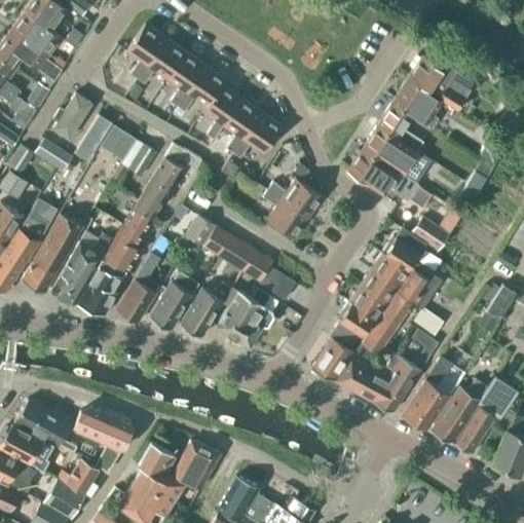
[(59,25),(69,10),(53,0),(34,0),(26,11),(52,31),(58,24),(59,25)]
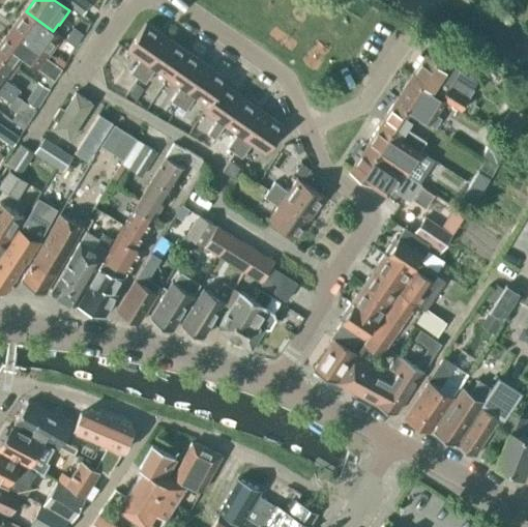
[(83,0),(67,0),(65,3),(65,4),(84,17),(92,6),(83,0)]
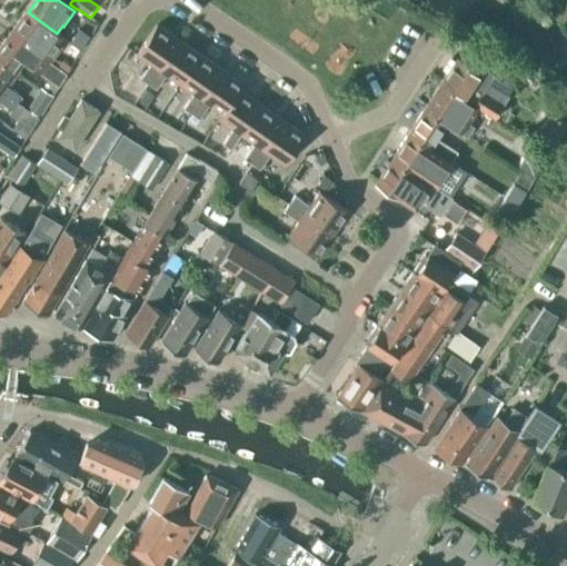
[(50,62),(58,53),(67,41),(57,33),(28,12),(11,35),(50,62)]
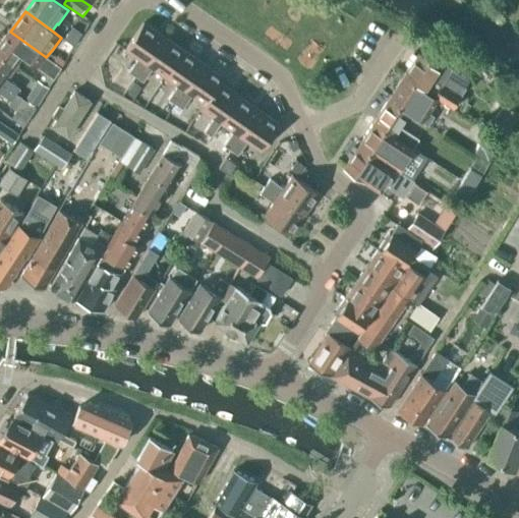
[(136,79),(165,39),(145,25),(126,52),(139,61),(130,74),(136,79)]
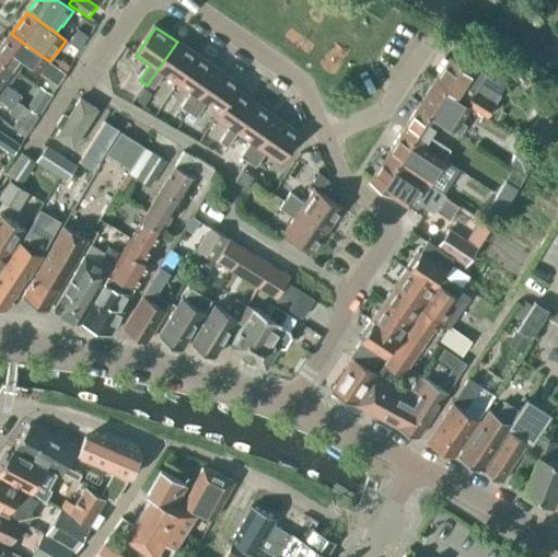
[(80,30),(70,44),(80,50),(90,37),(80,30)]
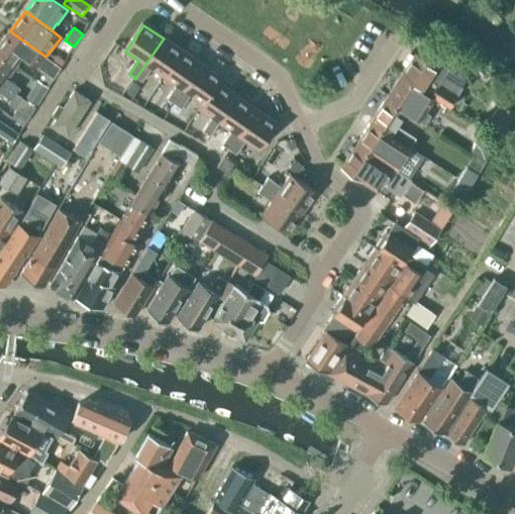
[(62,69),(45,57),(10,31),(0,45),(0,55),(18,69),(20,67),(19,66),(24,59),(55,81),(62,69)]
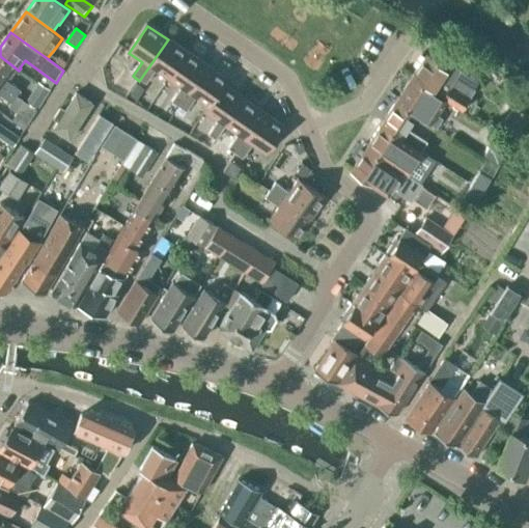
[(168,39),(139,81),(147,86),(157,73),(169,81),(188,54),(168,39)]
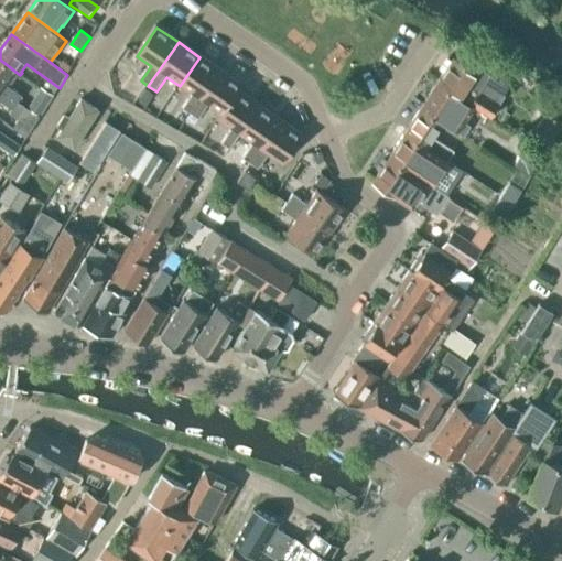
[(516,71),(490,54),(483,66),(508,83),(516,71)]
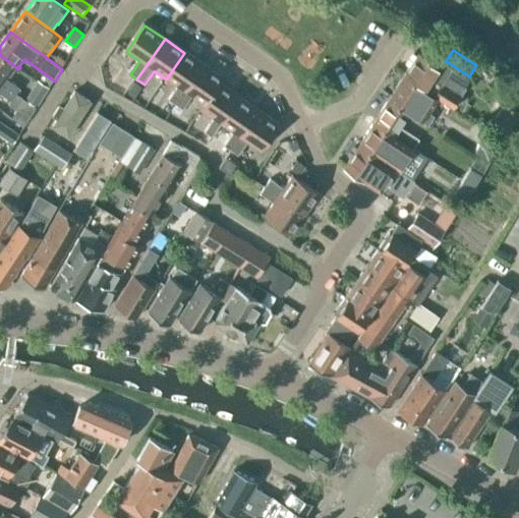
[(184,53),(166,79),(178,89),(169,102),(177,107),(205,66),(184,53)]
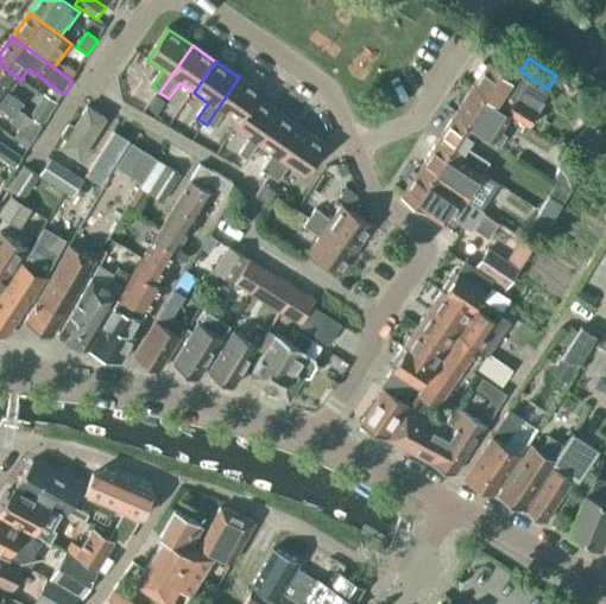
[(11,95),(21,81),(0,64),(0,96),(6,101),(20,113),(25,106),(11,95)]
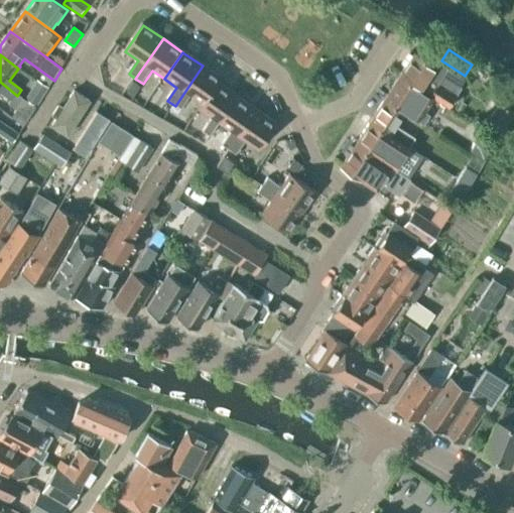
[(436,69),(424,61),(415,55),(400,78),(421,91),(421,92),(448,110),(457,98),(428,80),(436,69)]
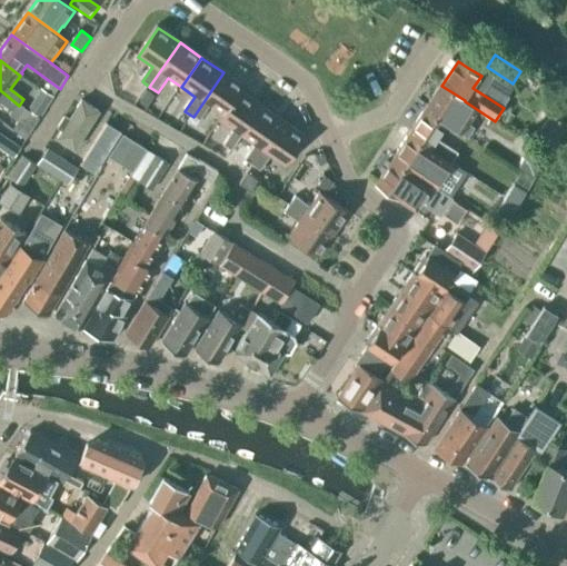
[(473,61),(468,68),(481,76),(485,70),(473,61)]
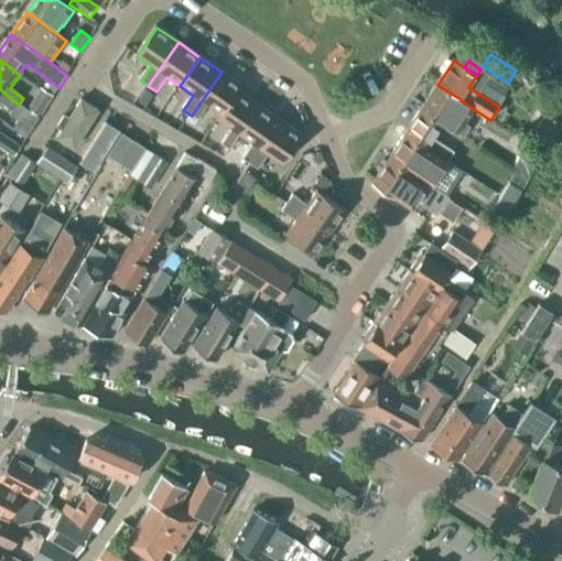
[(222,72),(192,116),(198,121),(209,106),(222,116),(239,93),(244,87),(222,72)]
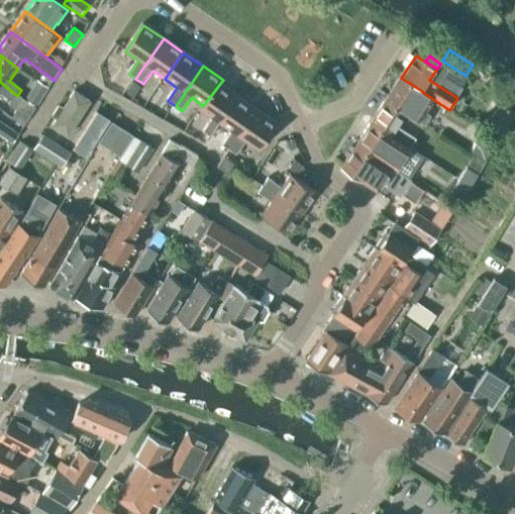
[(387,101),(408,114),(407,115),(434,132),(439,124),(431,119),(432,117),(413,105),(422,92),(422,91),(401,78),(387,101)]
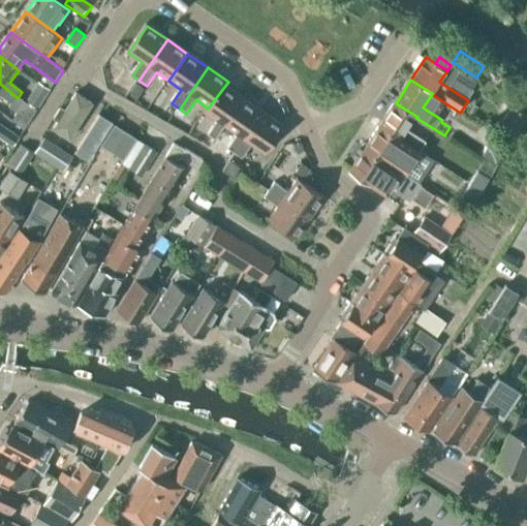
[(18,98),(5,88),(0,84),(0,95),(11,104),(9,109),(18,115),(12,122),(25,130),(37,112),(27,104),(18,98)]
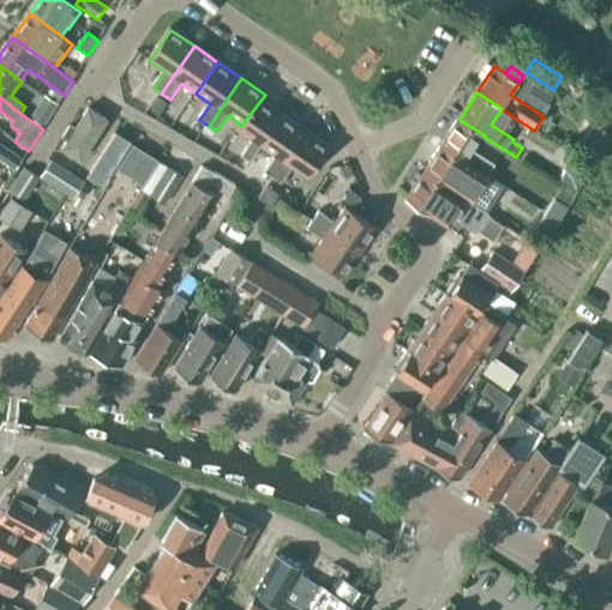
[(59,106),(47,97),(31,121),(43,130),(59,106)]
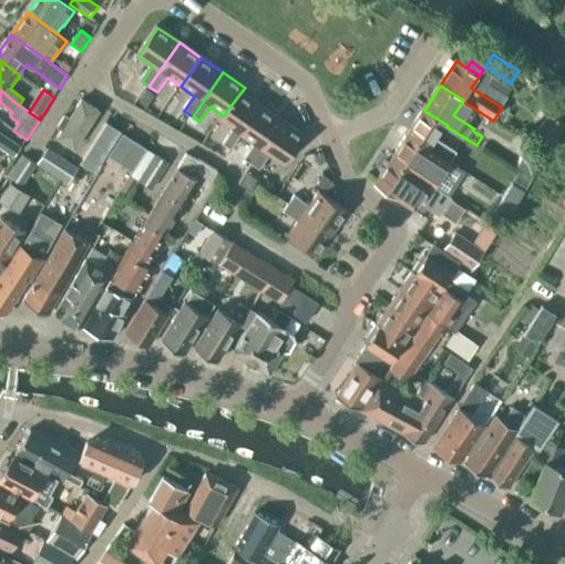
[(155,98),(146,92),(139,103),(146,109),(155,98)]
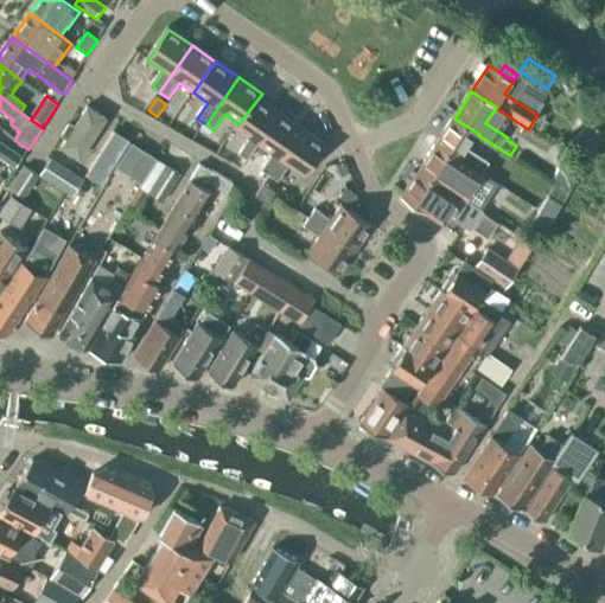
[(258,100),(239,124),(235,130),(250,140),(240,156),(248,162),(281,115),(258,100)]
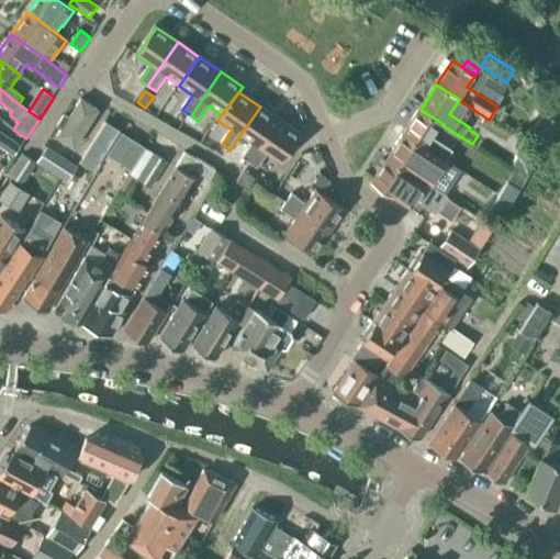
[(75,151),(100,111),(81,99),(69,118),(65,114),(57,127),(62,131),(56,138),(75,151)]
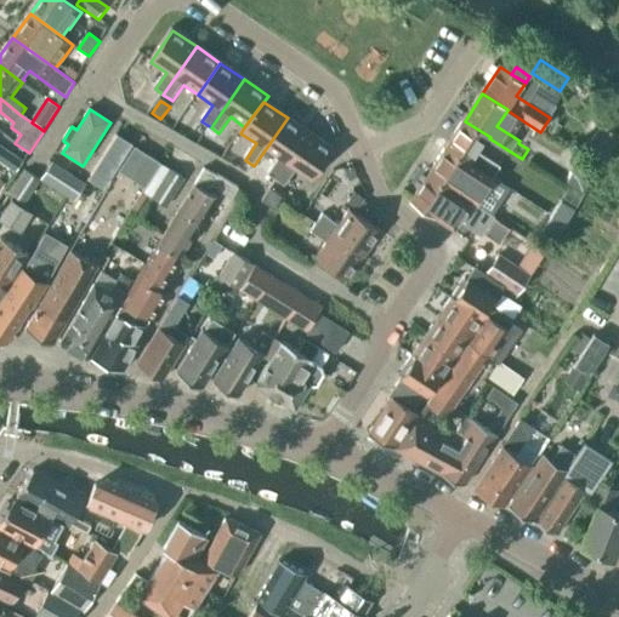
[(288,118),(254,166),(262,171),(273,155),(279,160),(268,176),(277,182),(311,135),(288,118)]
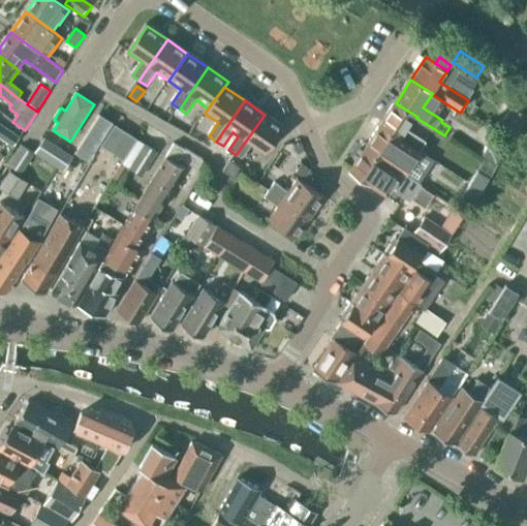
[(380,126),(421,152),(426,145),(407,131),(416,118),(417,117),(396,103),(380,126)]
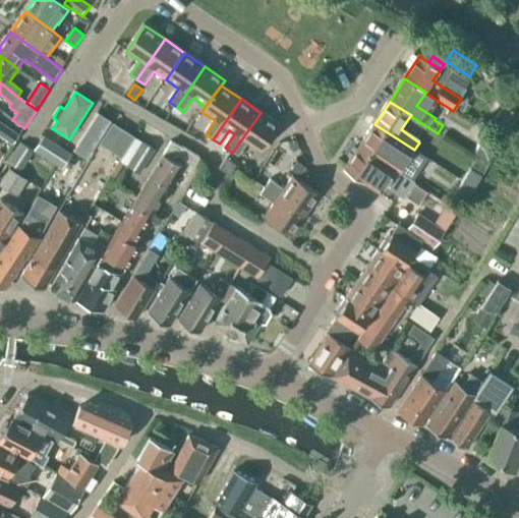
[(518,114),(507,106),(492,130),(507,139),(518,119),(518,114)]
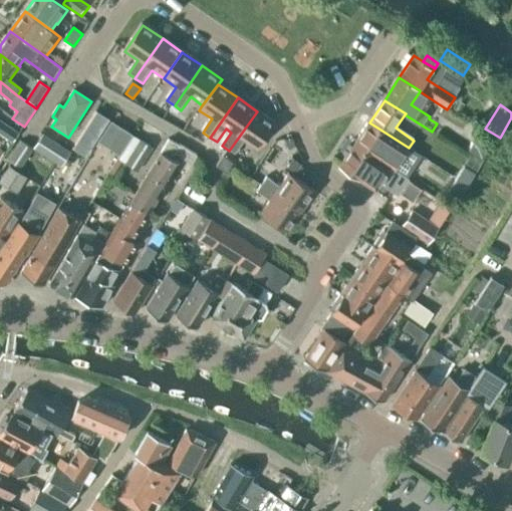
[(276,124),(257,111),(229,151),(236,156),(245,143),(258,152),(276,124)]
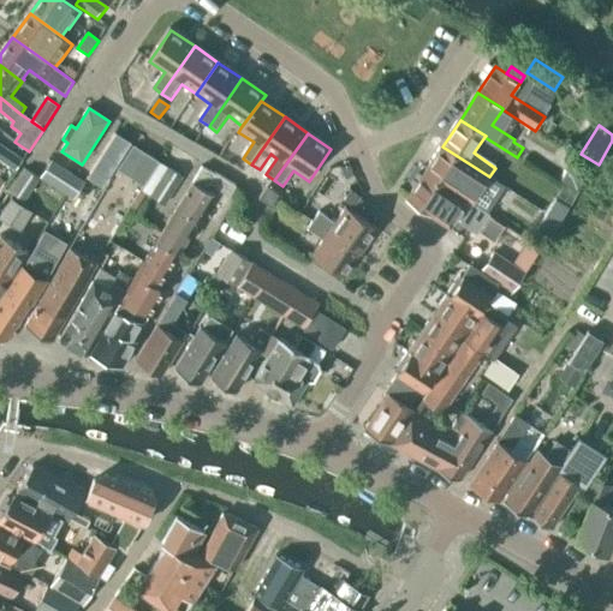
[(111,178),(131,145),(117,136),(96,168),(111,178)]
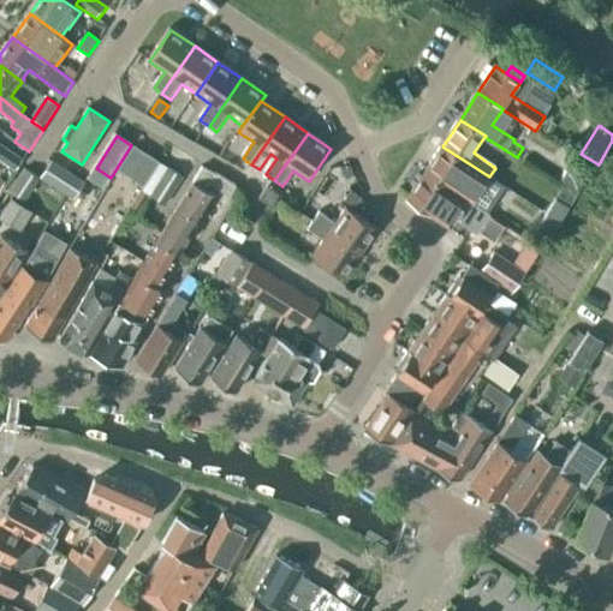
[(0,144),(0,162),(16,174),(24,161),(0,144)]
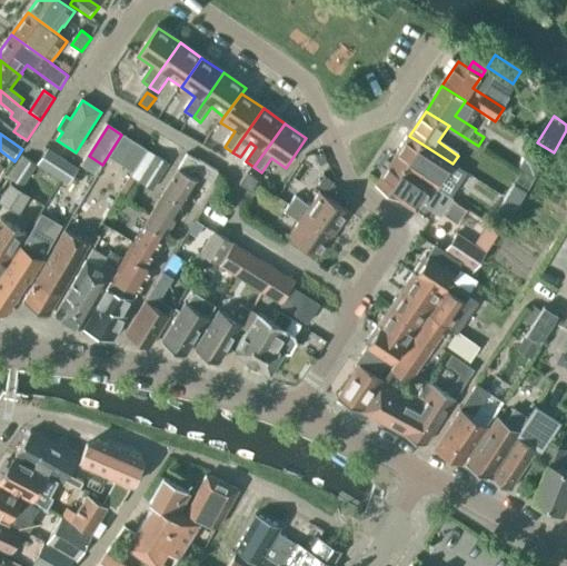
[(136,144),(123,136),(109,159),(121,167),(136,144)]
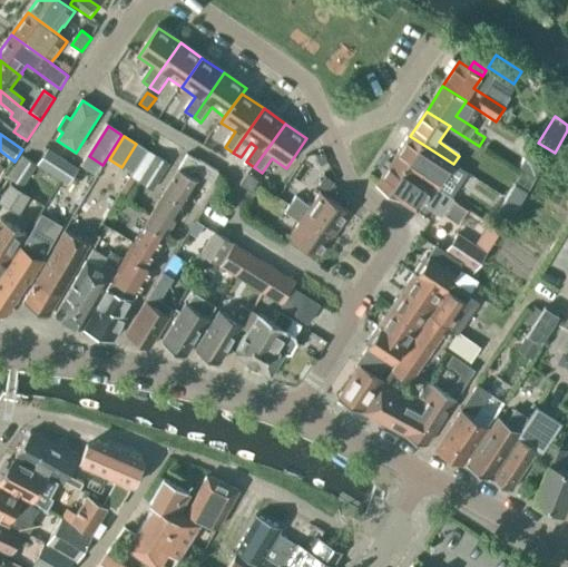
[(394,162),(438,189),(453,164),(410,136),(394,162)]
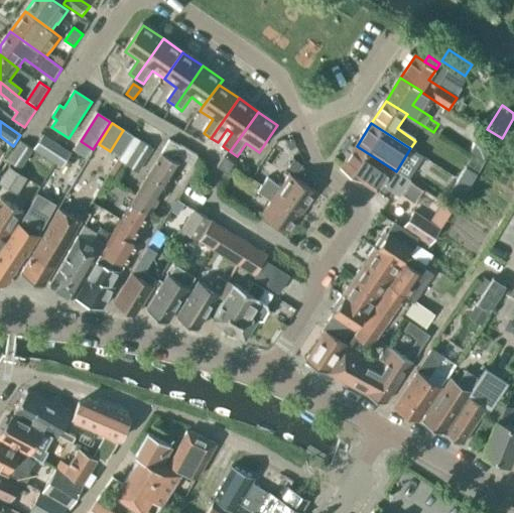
[(62,169),(72,155),(44,137),(35,150),(41,155),(57,165),(62,169)]
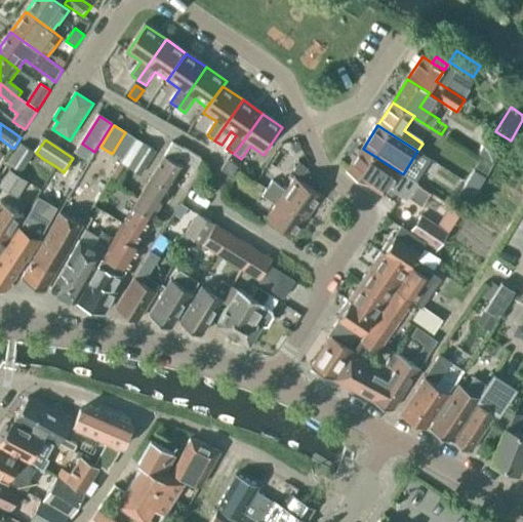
[(142,177),(157,153),(145,145),(129,169),(142,177)]
